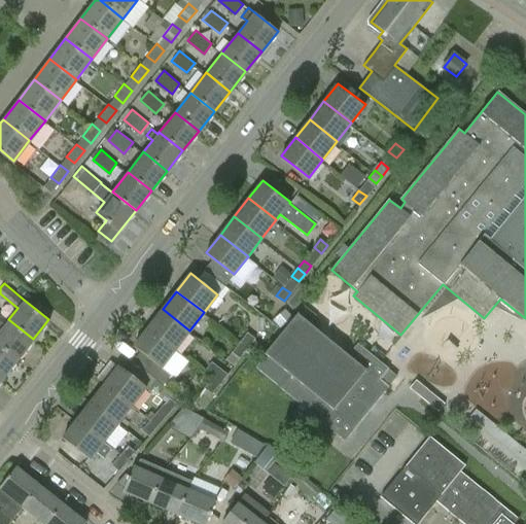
[(280,384),(346,439),(398,376),(389,368),(390,367),(359,341),(349,353),(311,322),(317,314),(305,305),(299,311),(293,317),(265,352),(267,354),(256,365),(280,385),(280,384)]
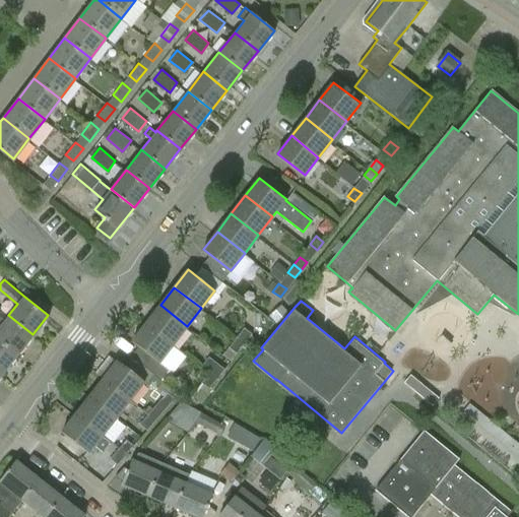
[(160,305),(146,323),(174,344),(187,326),(160,305)]
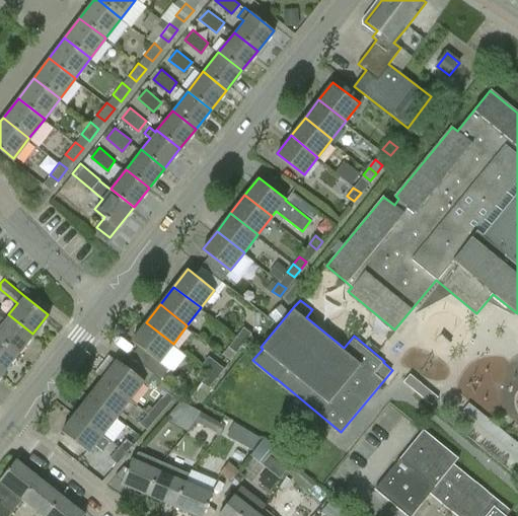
[(32,334),(8,314),(0,307),(0,321),(2,323),(0,324),(0,339),(17,353),(32,334)]
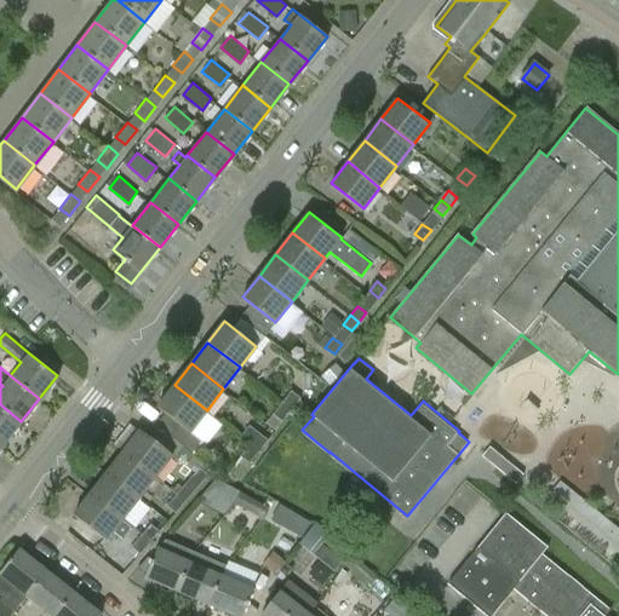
[(207,410),(175,385),(159,406),(166,412),(156,424),(185,447),(193,452),(202,439),(190,431),(207,410)]
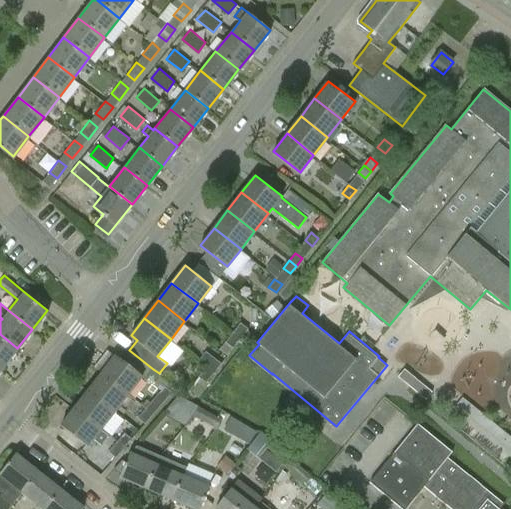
[(233,331),(241,337),(248,327),(241,321),(233,331)]
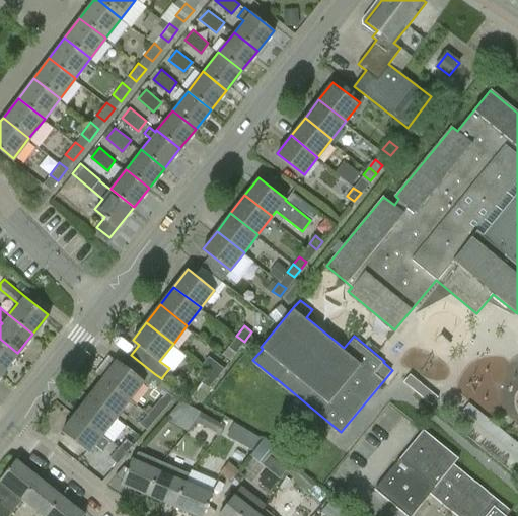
[(236,351),(244,342),(236,336),(229,345),(236,351)]
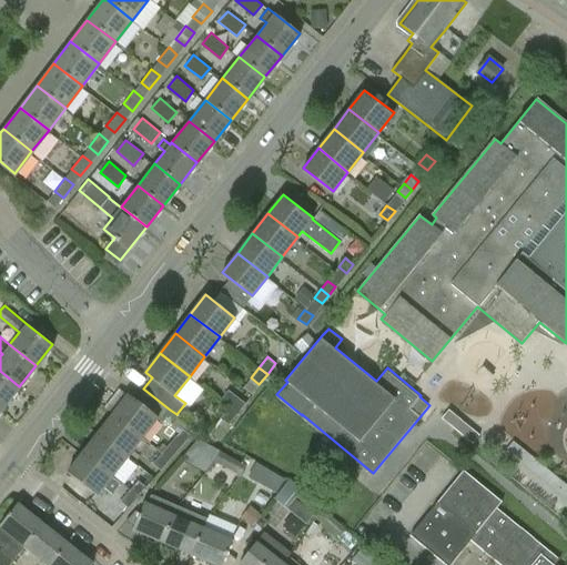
[(0,405),(2,407),(19,386),(0,371),(0,405)]
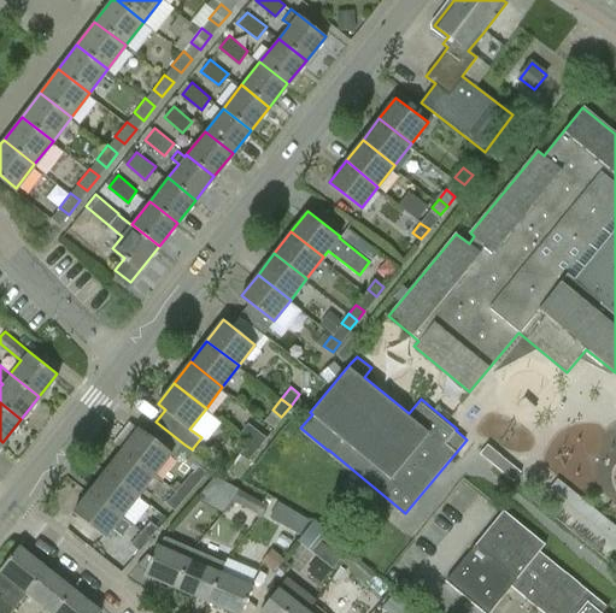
[(185,444),(156,422),(147,432),(172,452),(176,455),(185,444)]
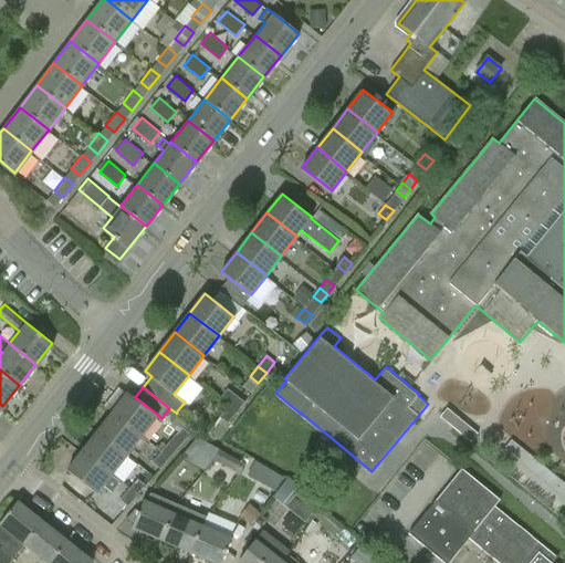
[(228,405),(237,410),(244,400),(228,387),(219,398),(228,405)]
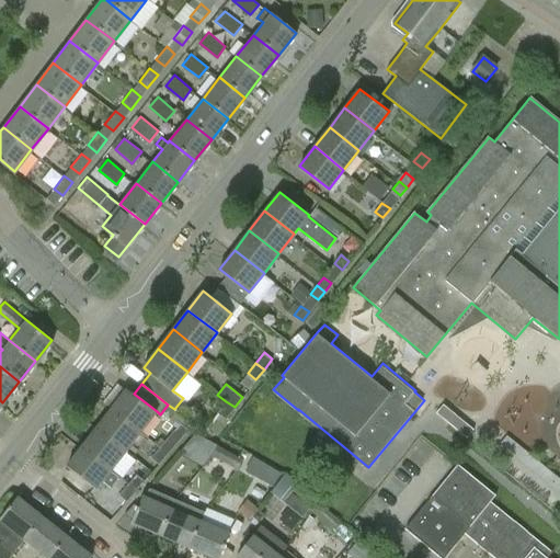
[(127,388),(112,408),(141,431),(157,411),(127,388)]
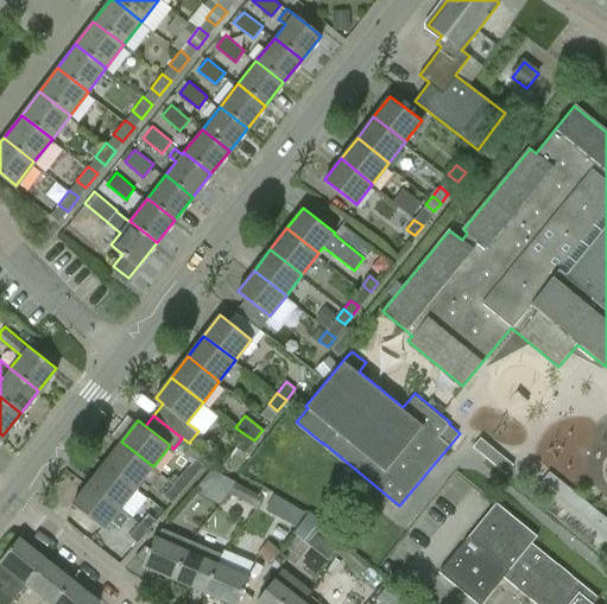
[(254,440),(245,434),(235,445),(245,452),(254,440)]
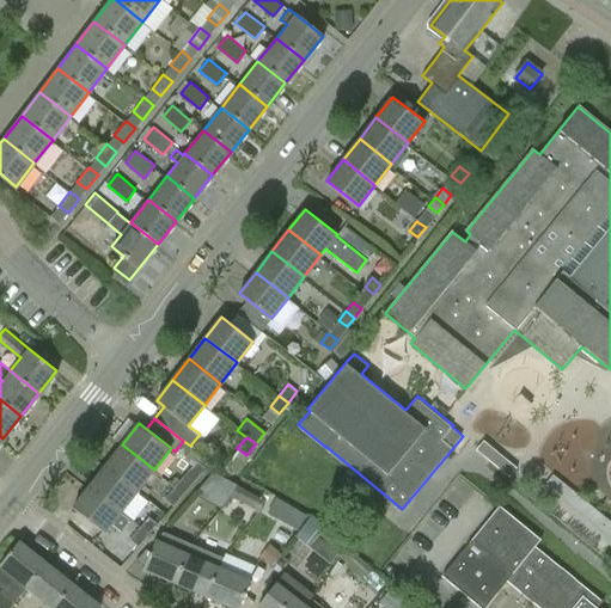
[(518,467),(484,441),(476,450),(509,478),(518,467)]
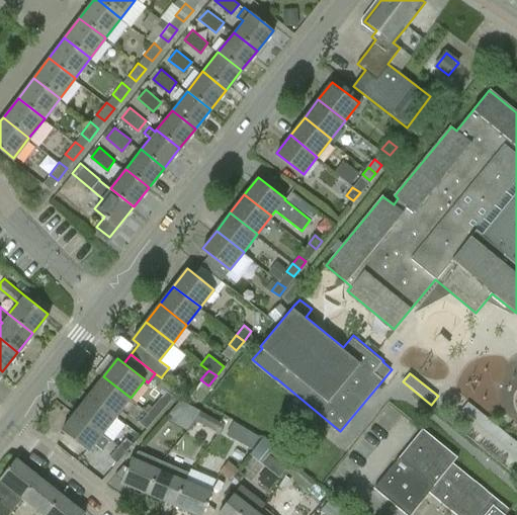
[(103,376),(89,394),(116,416),(131,398),(103,376)]
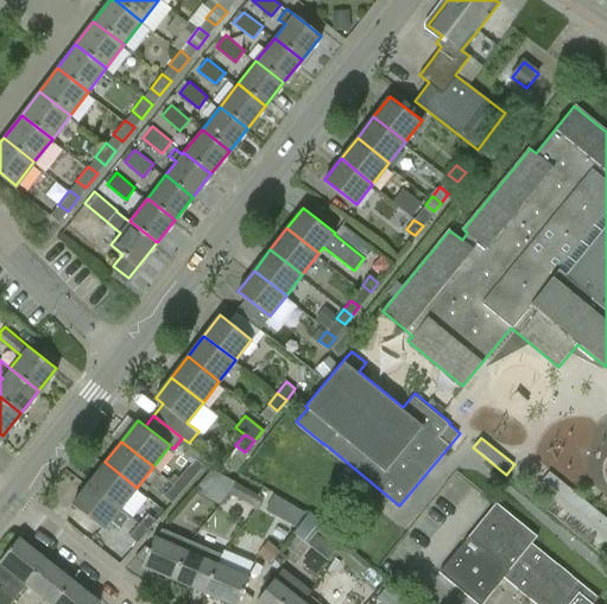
[(171,484),(181,491),(203,465),(195,457),(171,484)]
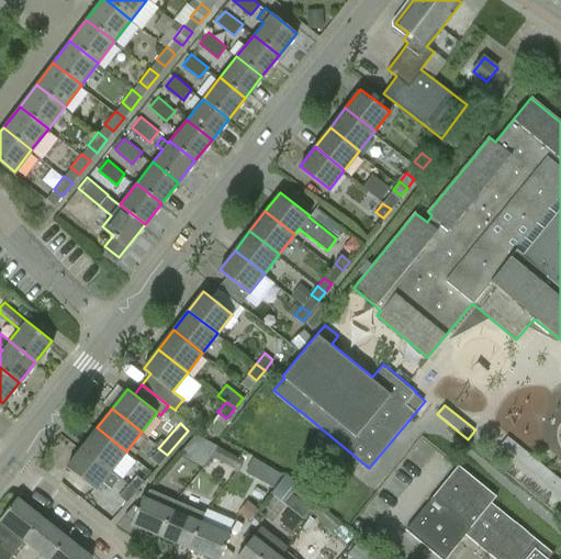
[(82,447),(111,470),(126,451),(97,427),(82,447)]
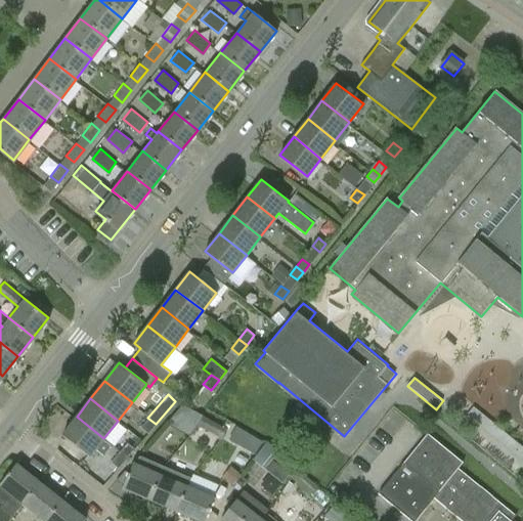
[(211,431),(216,422),(203,415),(198,425),(211,431)]
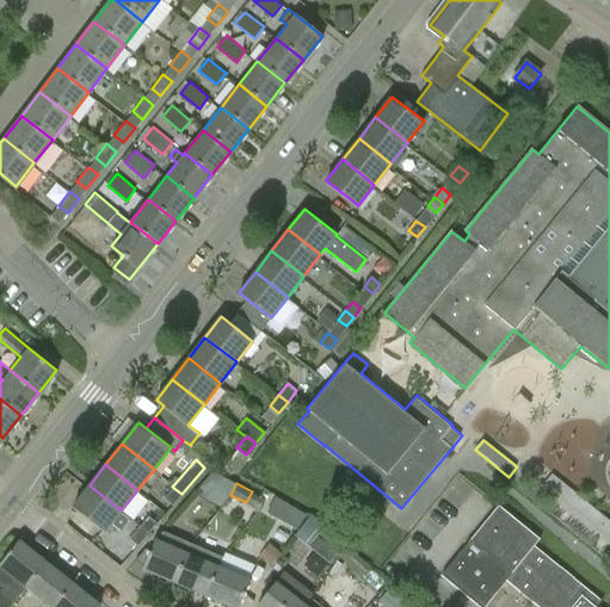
[(129,518),(121,511),(90,485),(73,507),(105,532),(112,522),(121,528),(129,518)]
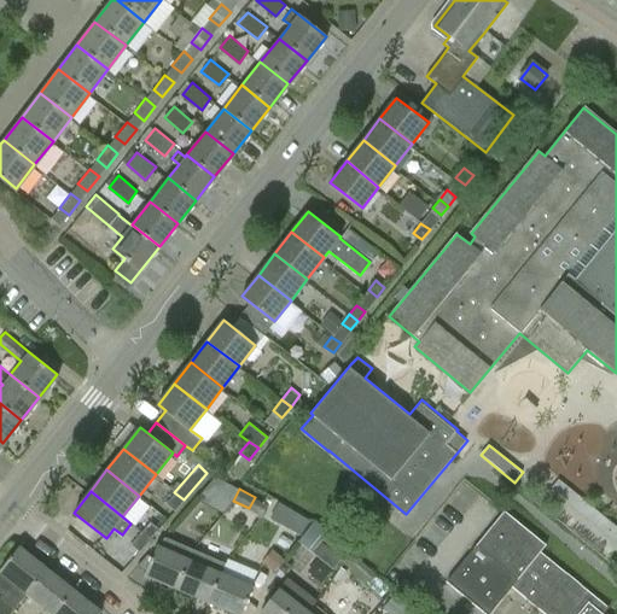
[(184,500),(174,492),(167,502),(175,509),(184,500)]
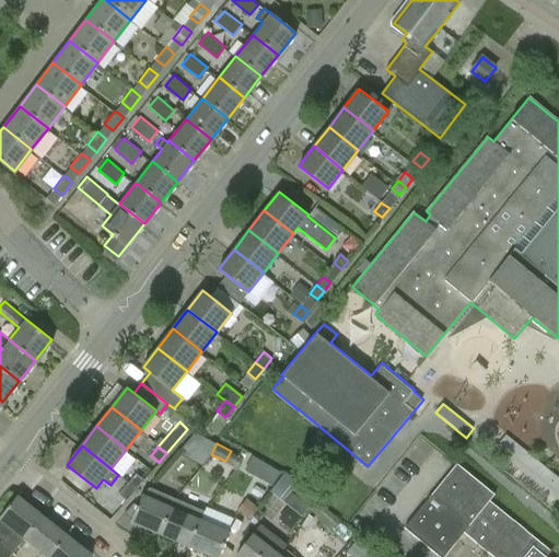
[(237,467),(243,456),(231,451),(225,461),(237,467)]
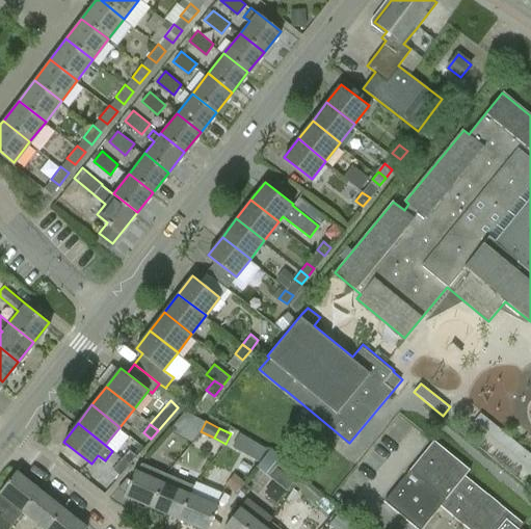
[(435,439),(405,474),(385,499),(421,528),(442,504),(471,528),(530,528),(530,526),(467,474),(471,469),(435,439)]
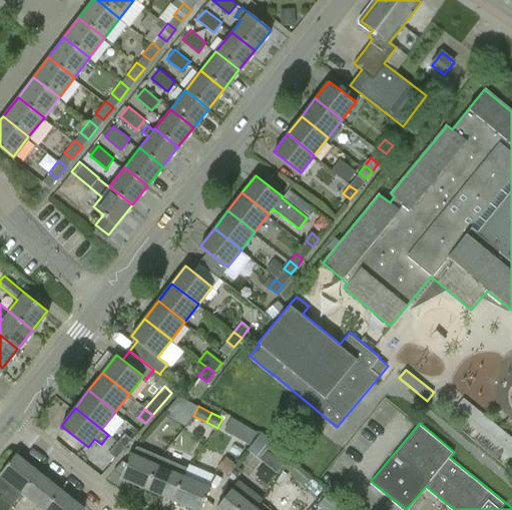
[(117,441),(124,448),(132,439),(125,432),(117,441)]
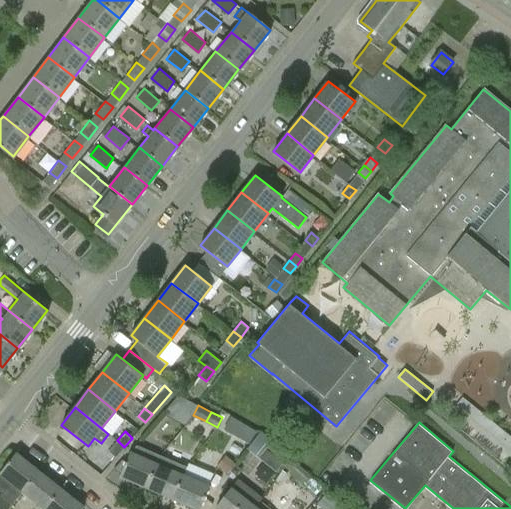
[(124,447),(117,440),(109,450),(116,456),(124,447)]
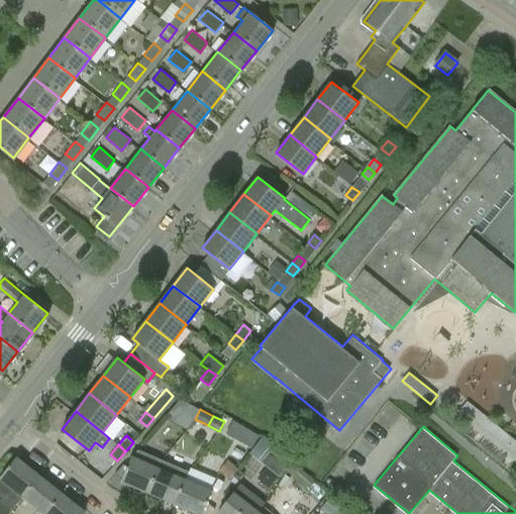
[(122,481),(148,493),(164,457),(137,445),(122,481)]
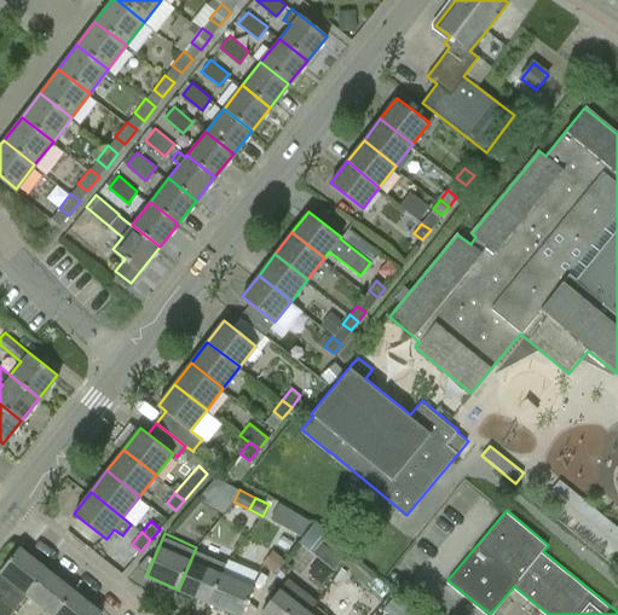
[(28,593),(46,570),(19,547),(0,570),(0,591),(3,593),(0,596),(0,601),(12,611),(28,593)]
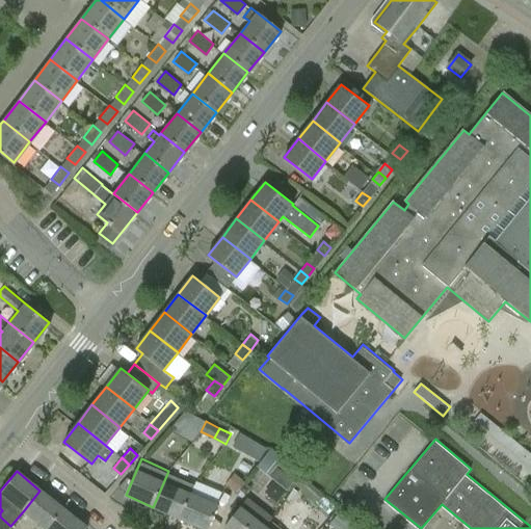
[(168,471),(153,507),(180,519),(190,494),(195,482),(168,471)]
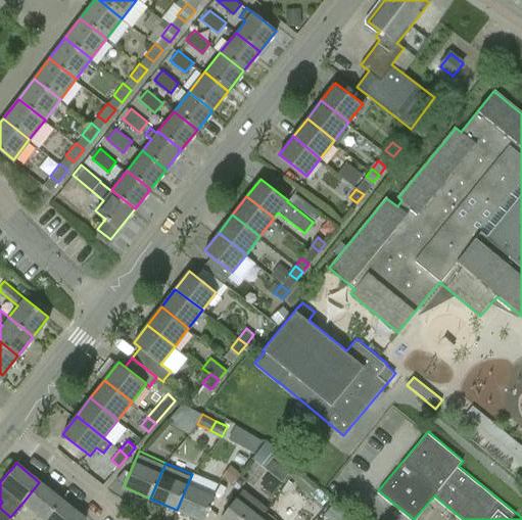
[(61,500),(39,482),(24,502),(46,519),(61,500)]
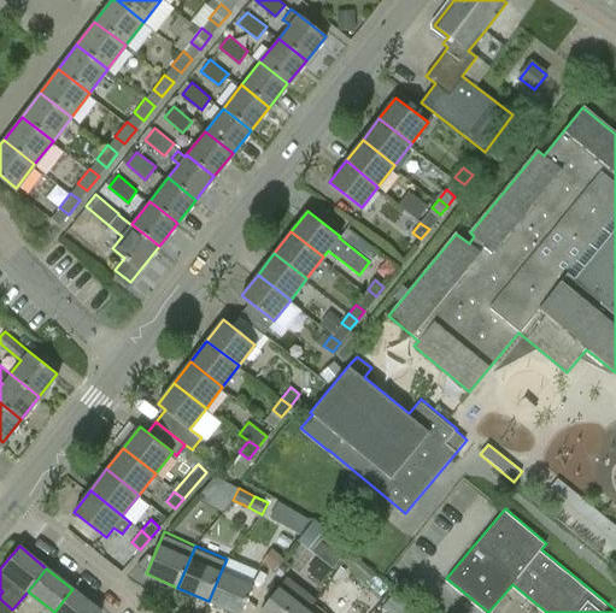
[(241,612),(253,587),(221,572),(209,601),(236,612),(241,612)]
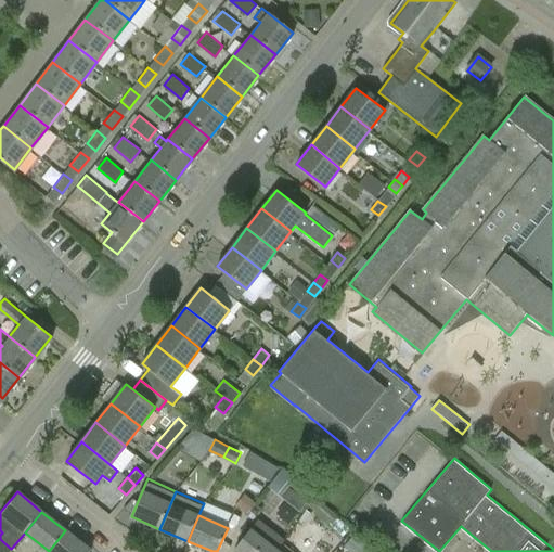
[(235,549),(239,551),(275,551),(278,550),(284,541),(258,521),(235,549)]
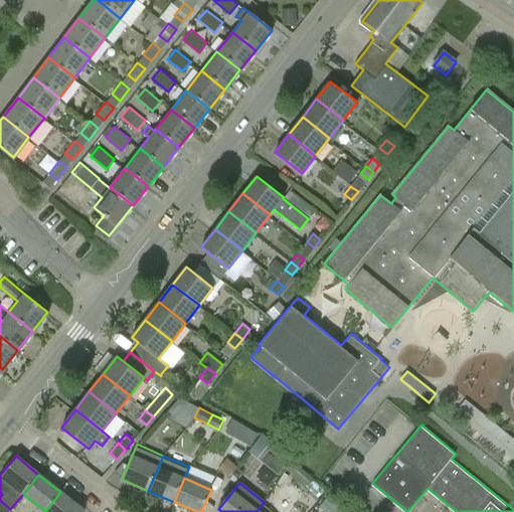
[(81,511),(82,510),(60,492),(45,511),(44,511),(81,511)]
